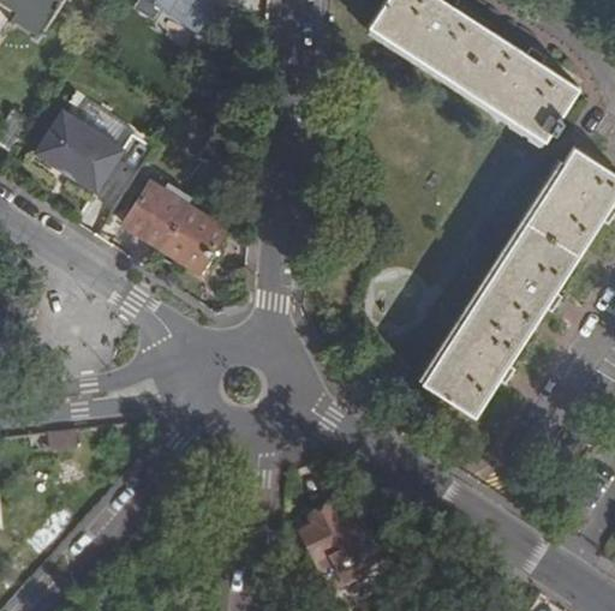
[(0,0),(0,10),(36,34),(59,0),(0,0)]
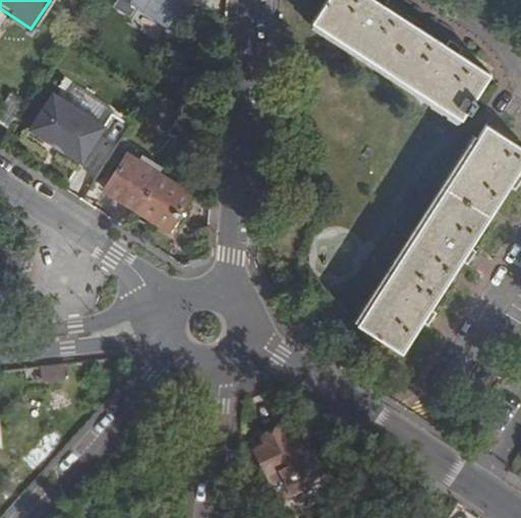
[(118,0),(116,4),(131,14),(137,4),(169,23),(185,1),(183,0),(118,0)]
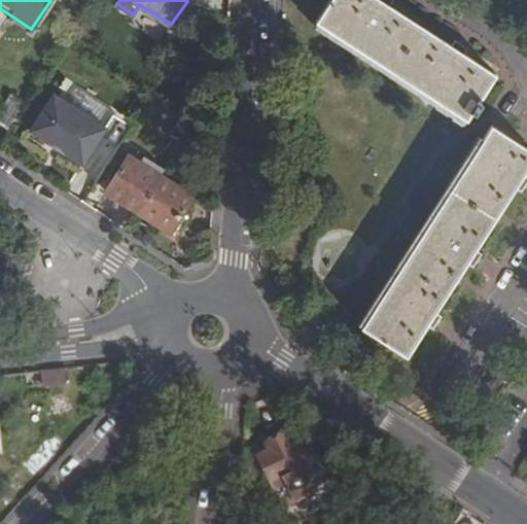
[(452,46),(390,6),(394,0),(330,0),(316,22),(467,120),(471,113),(477,115),(484,104),(480,101),(496,75),(465,55),(469,47),(463,43),(457,39),(452,46)]
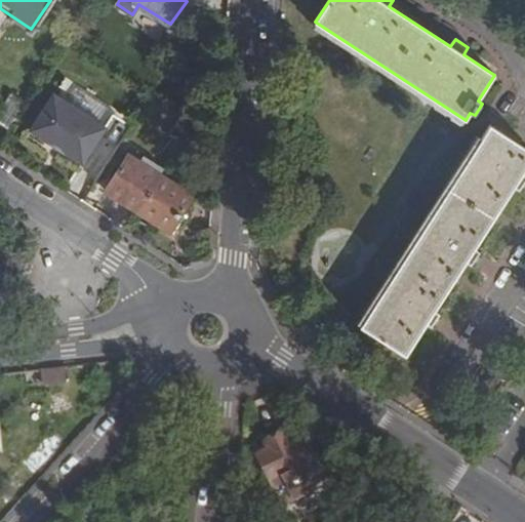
[(53,94),(32,129),(82,162),(104,127),(53,94)]
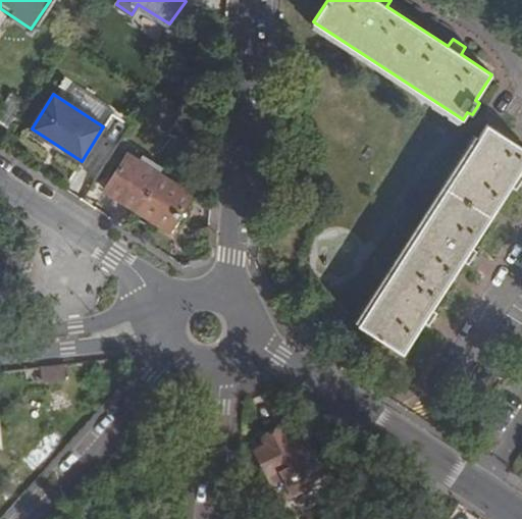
[(473,246),(513,184),(519,189),(521,185),(521,172),(520,171),(521,168),(521,146),(488,124),(361,323),(405,353),(425,321),(430,324),(434,318),(439,311),(433,308),(463,260),(470,264),(476,255),(479,250),(473,246)]
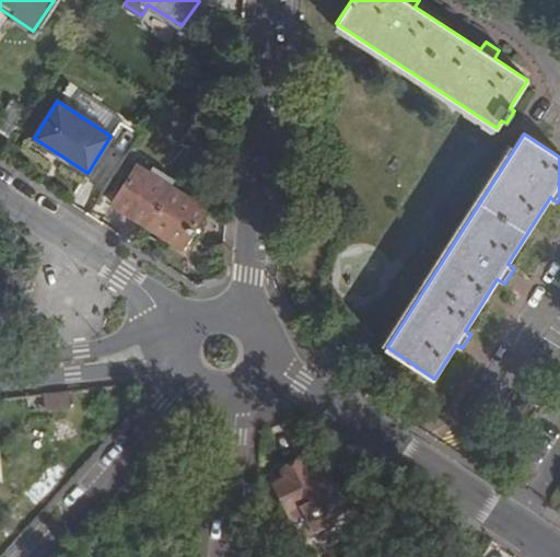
[(148,224),(173,183),(140,161),(113,201),(148,224)]
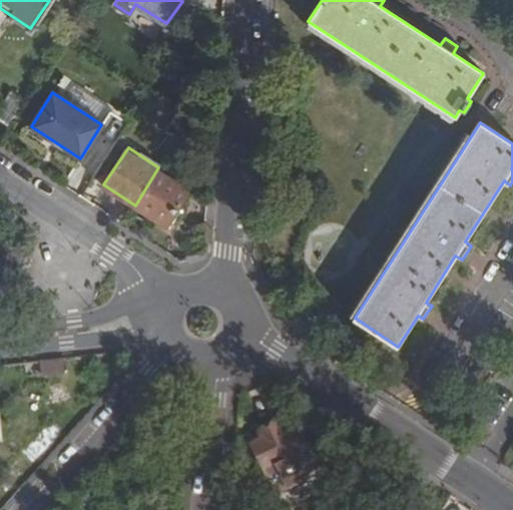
[(189,188),(158,167),(135,205),(165,224),(189,188)]
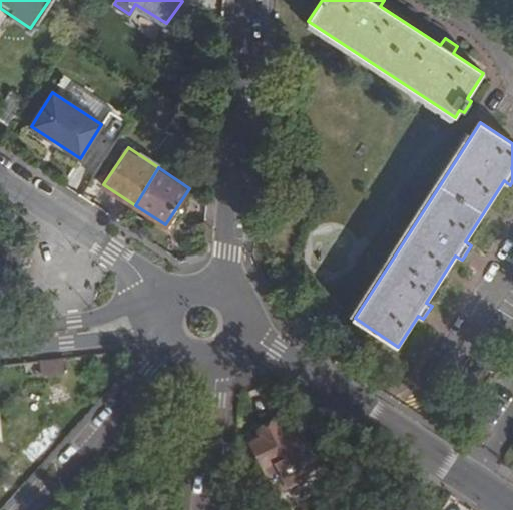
[(66,369),(64,356),(42,359),(43,371),(66,369)]
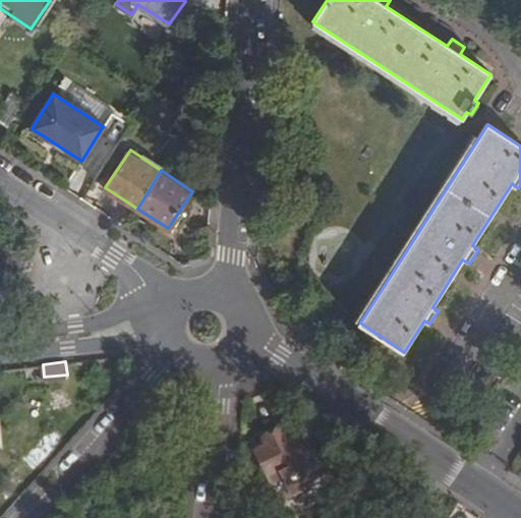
[(63,389),(48,393),(54,412),(69,407),(63,389)]
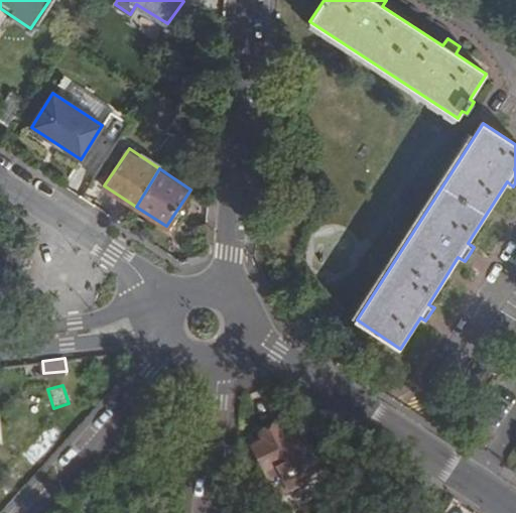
[(264,438),(252,445),(277,495),(321,472),(298,427),(283,435),(277,423),(261,432),(264,438)]
